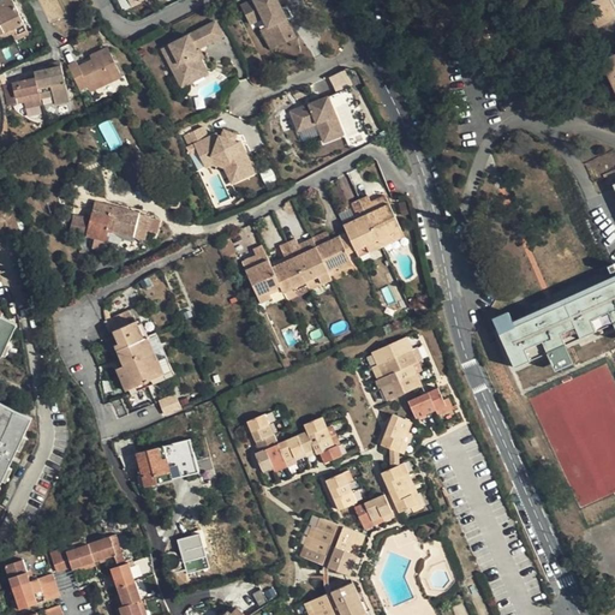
[(0,0),(0,37),(12,31),(15,39),(28,33),(13,0),(0,0)]
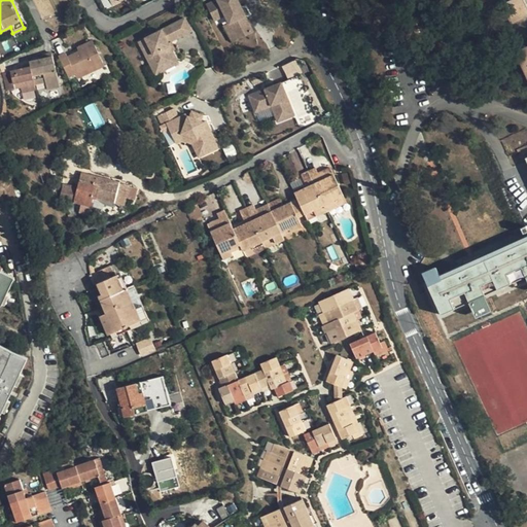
[(244,0),(226,0),(213,6),(221,22),(233,16),(237,25),(245,41),(260,35),(244,0)]
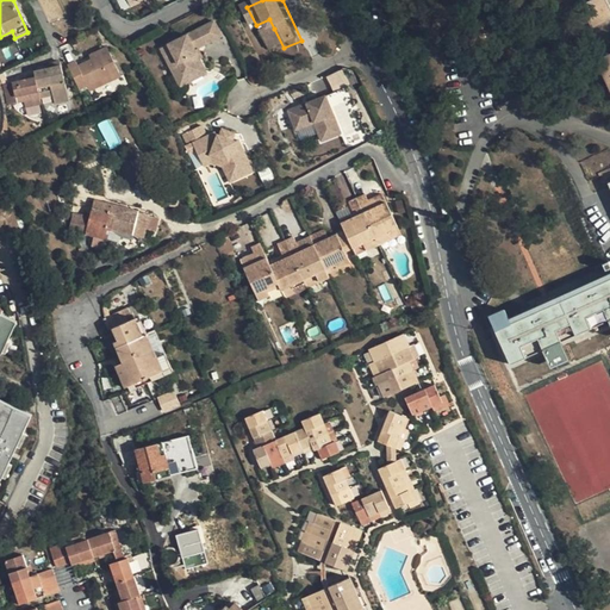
[(609,17),(609,7),(607,0),(590,0),(582,5),(591,26),(609,17)]
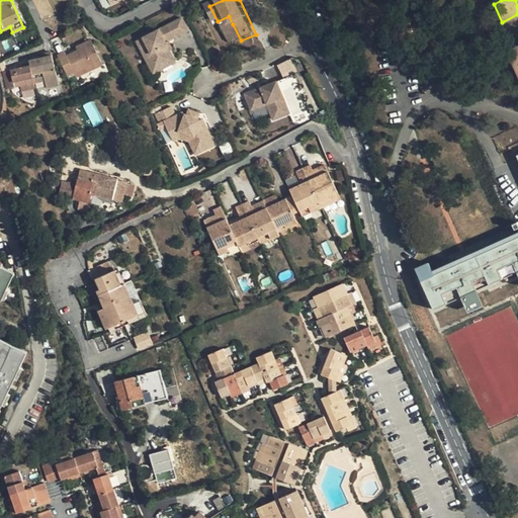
[(335,12),(336,21),(363,15),(361,7),(335,12)]
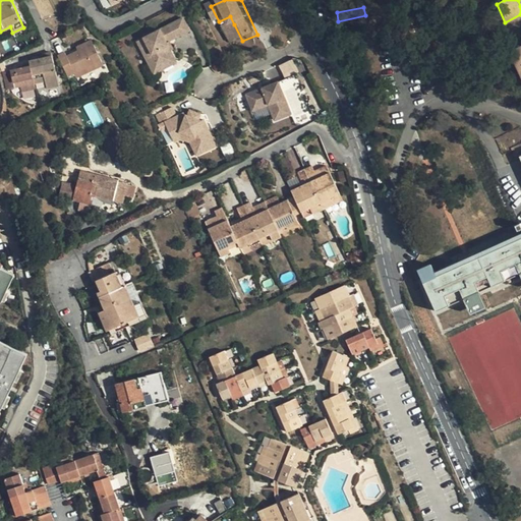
[(156,52),(164,68),(181,61),(171,41),(195,30),(188,16),(141,39),(150,55),(156,52)]
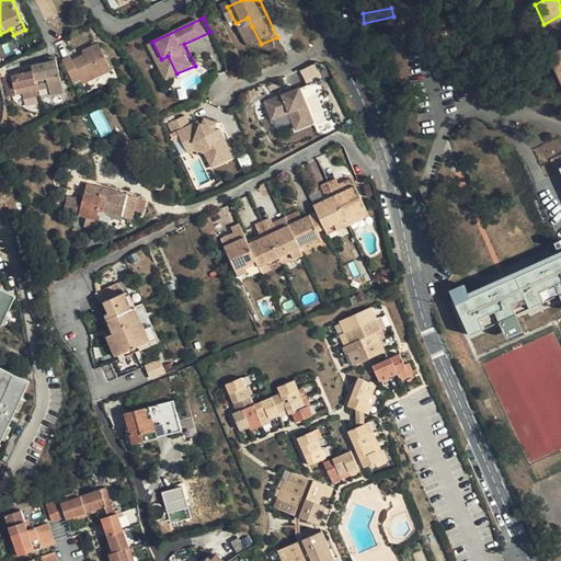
[(252,26),(245,29),(254,47),(261,44),(252,26)]
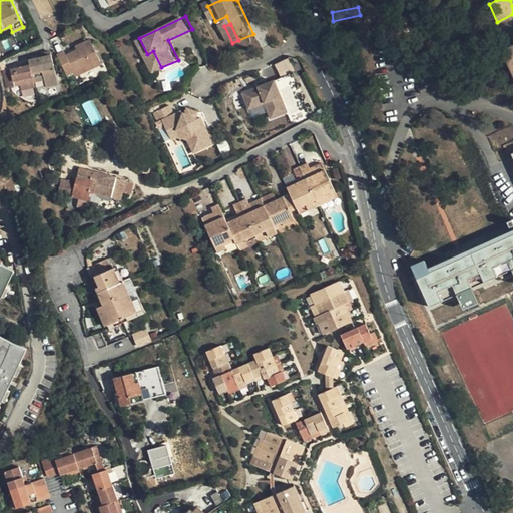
[(77,45),(79,49),(92,43),(90,40),(77,45)]
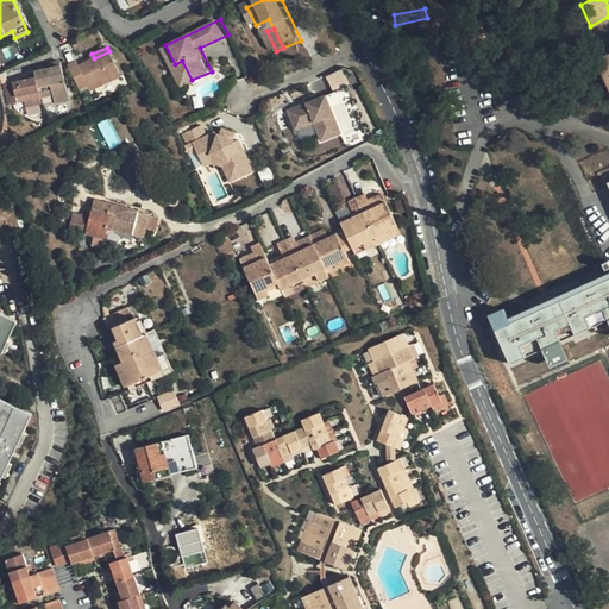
[(110,51),(94,58),(79,66),(76,62),(69,64),(80,89),(102,79),(118,71),(110,51)]
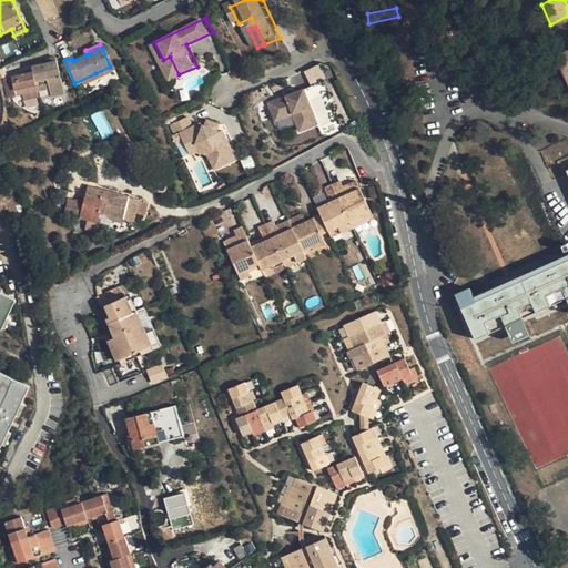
[(567,49),(558,54),(567,75),(567,49)]
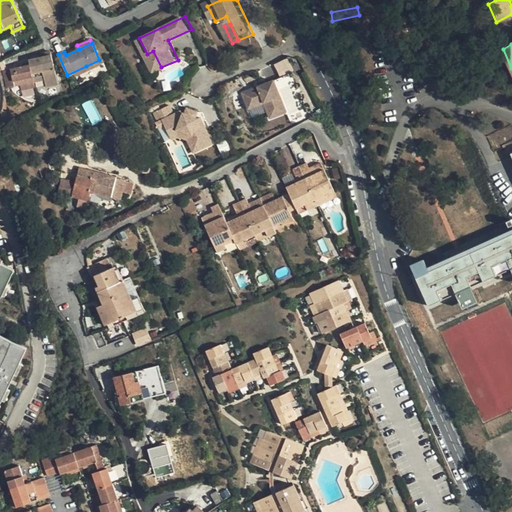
[(44,52),(44,54),(44,56),(39,57),(29,59),(29,65),(34,82),(45,79),(46,86),(58,83),(51,50),(44,52)]
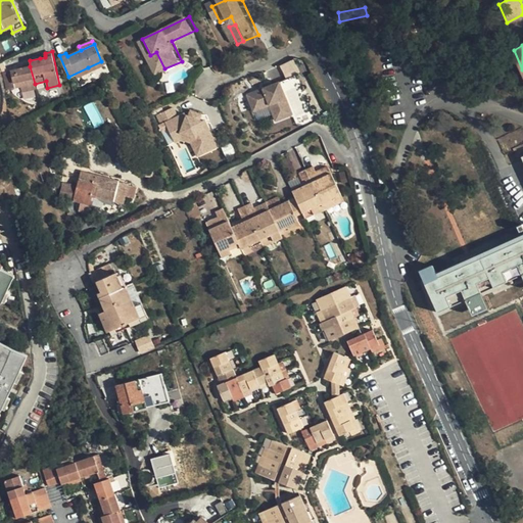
[(156,52),(150,55),(157,72),(164,68),(156,52)]
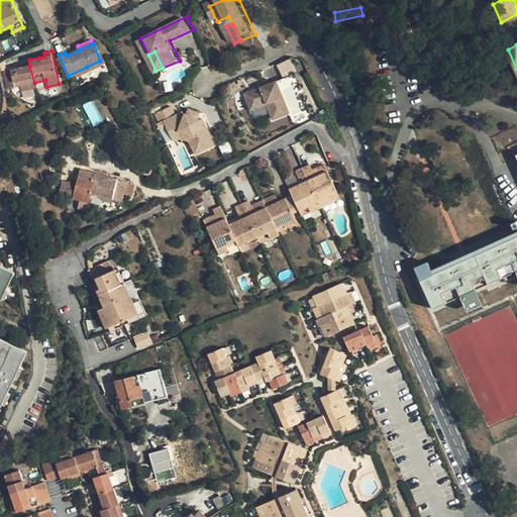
[(290,59),(277,65),(282,77),(295,70),(290,59)]
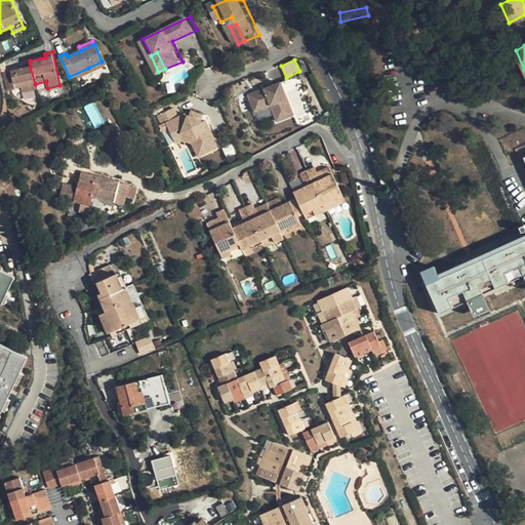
[(104,66),(102,62),(88,68),(90,73),(104,66)]
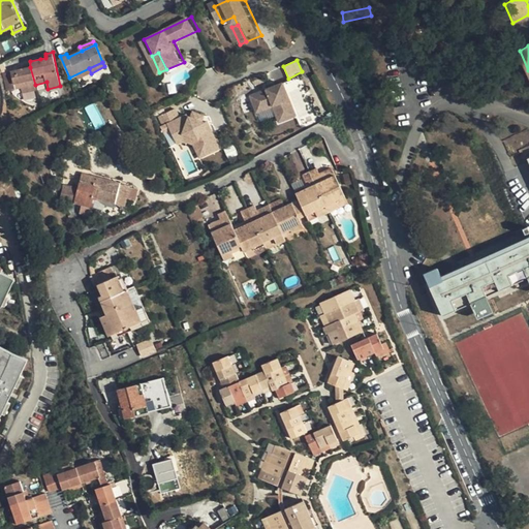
[(14,89),(22,88),(26,87),(27,91),(36,89),(35,85),(30,67),(11,70),(14,89)]
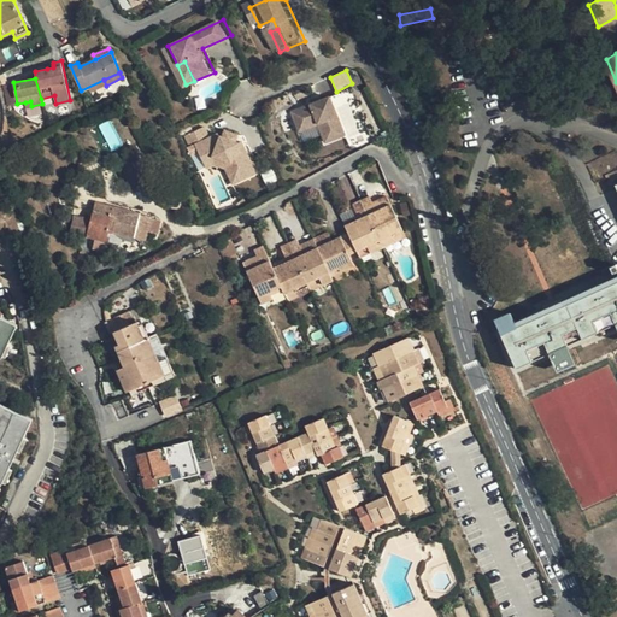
[(292,109),(299,127),(318,118),(325,137),(347,128),(331,89),(322,94),(292,109)]
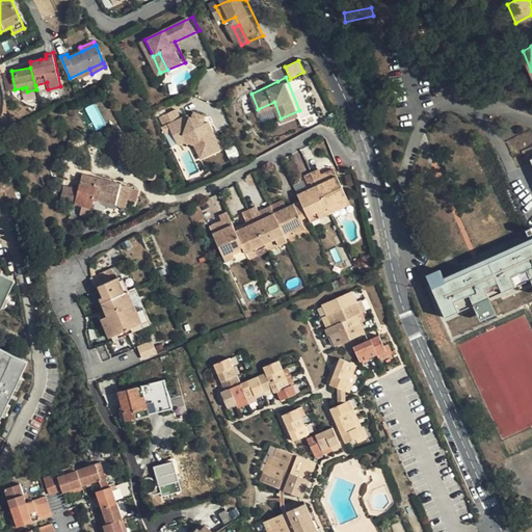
[(203,133),(208,149),(223,142),(213,114),(210,115),(196,102),(189,106),(186,99),(167,106),(180,129),(188,125),(203,133)]
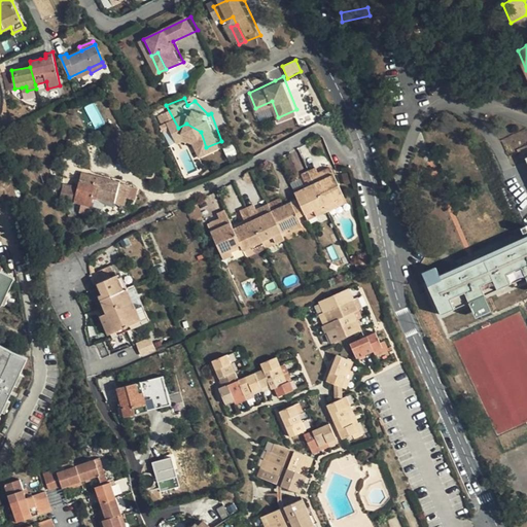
[(186,124),(178,128),(180,134),(186,131),(195,136),(200,150),(206,147),(201,132),(186,124)]
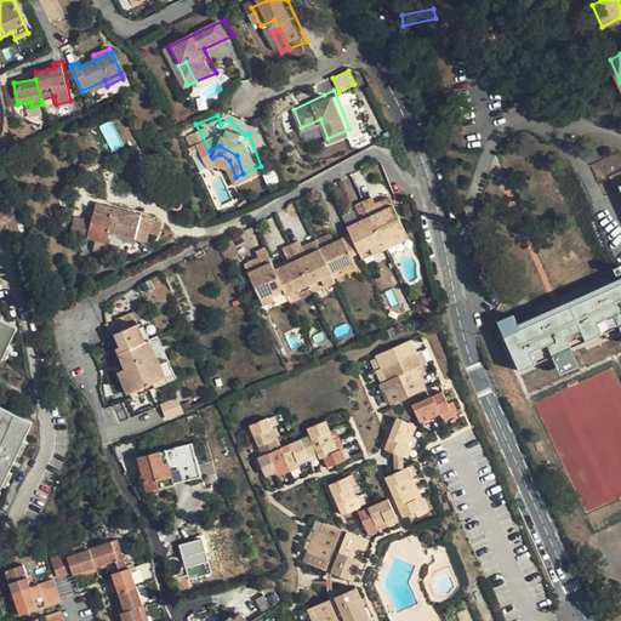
[(348,177),(339,181),(347,204),(357,199),(348,177)]
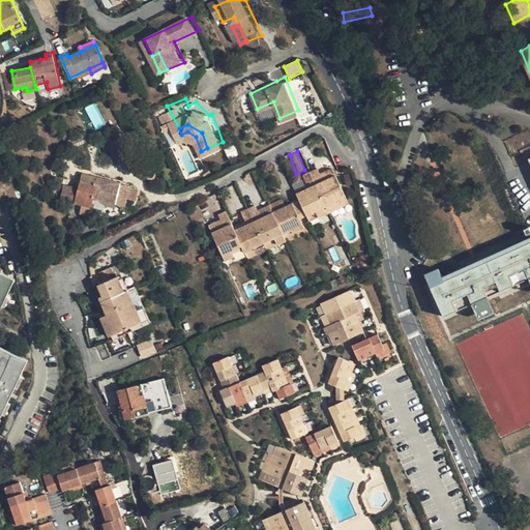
[(444,282),(442,277),(439,269),(425,276),(444,317),(512,286),(514,289),(529,282),(529,157),(527,159),(529,166),(529,237),(497,253),(500,257),(444,282)]
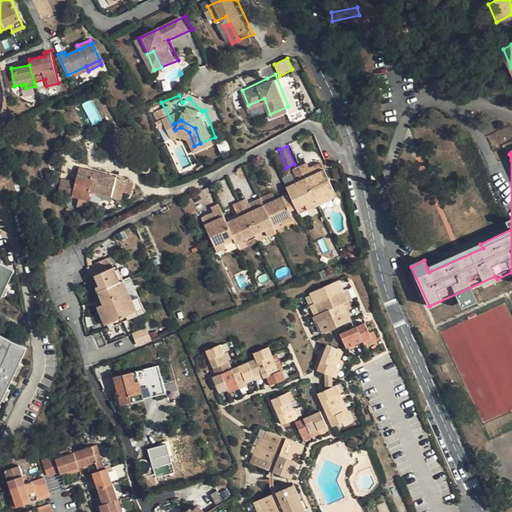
[(322,163),(309,168),(311,173),(324,167),(322,163)]
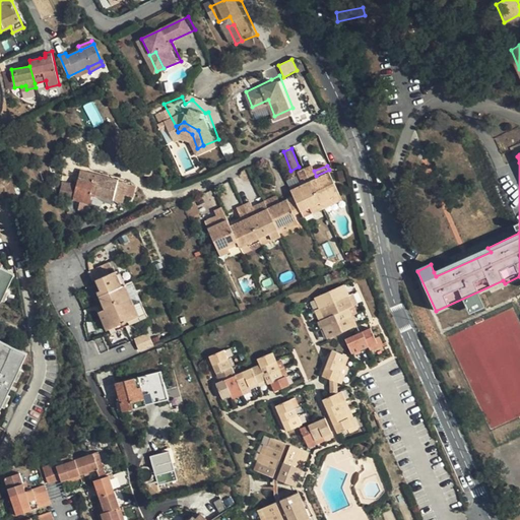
[(306,169),(321,203),(340,195),(329,170),(316,176),(314,171),(312,167),(306,169)]
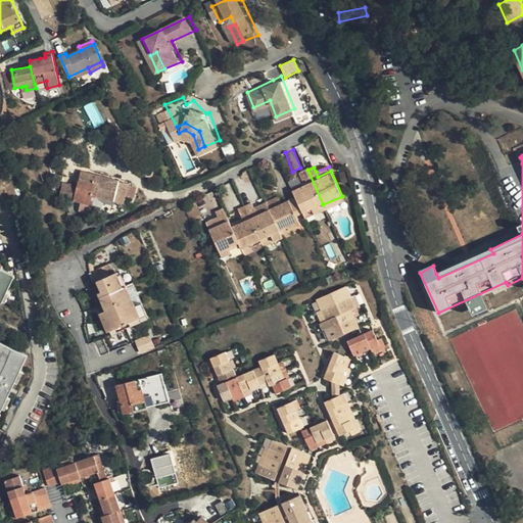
[(323,204),(307,170),(299,174),(303,183),(301,184),(291,188),(295,197),(303,214),(323,204)]
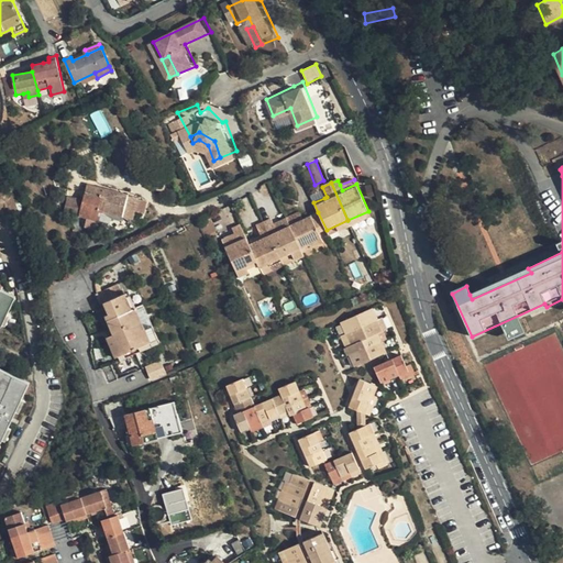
[(87,186),(84,200),(68,196),(64,212),(106,223),(112,219),(122,221),(123,217),(132,219),(138,198),(87,186)]
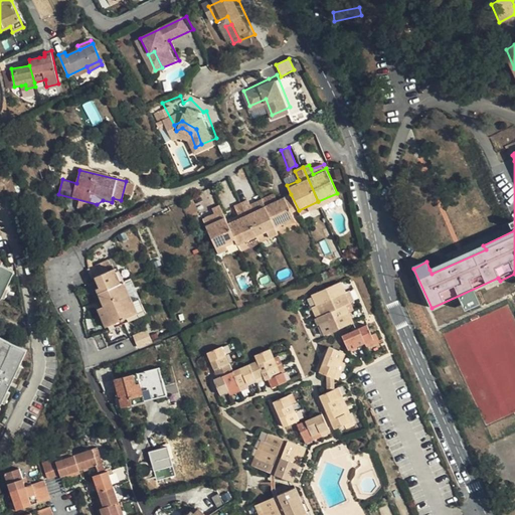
[(285,181),(287,185),(297,181),(295,176),(285,181)]
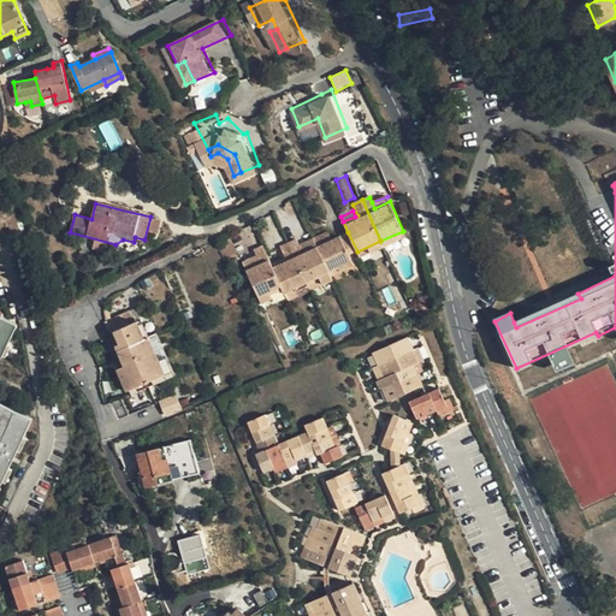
[(380,241),(384,248),(407,238),(403,231),(380,241)]
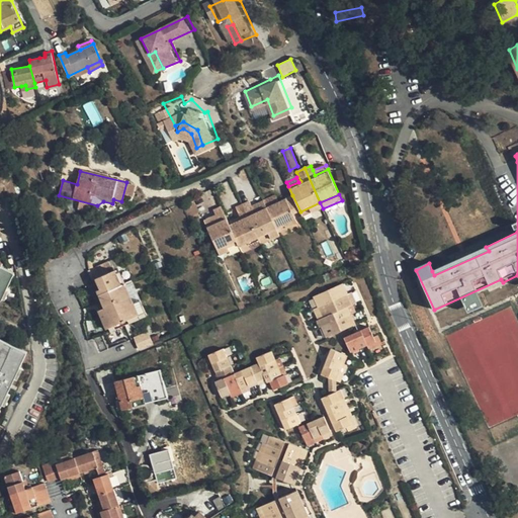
[(264,200),(266,204),(277,199),(276,195),(264,200)]
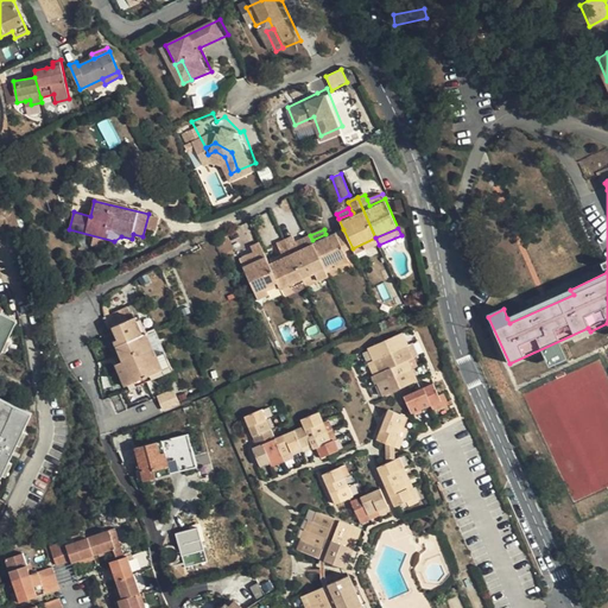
[(312,240),(325,270),(335,265),(337,267),(349,261),(346,252),(353,248),(343,229),(328,236),(325,234),(312,240)]
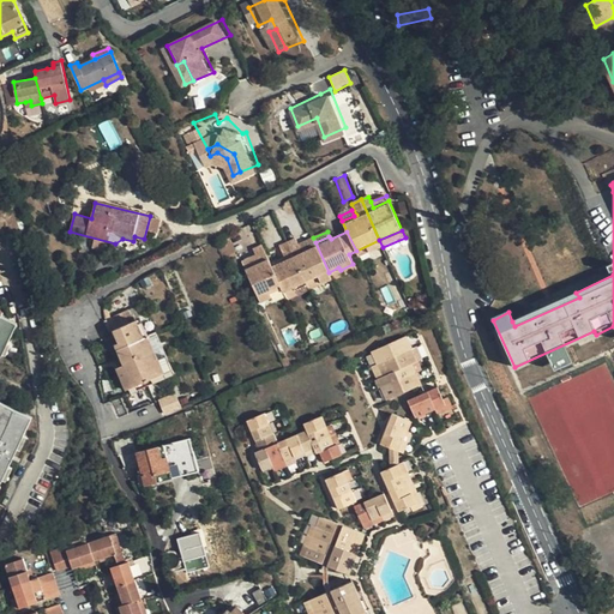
[(315,242),(313,238),(299,245),(301,250),(315,242)]
